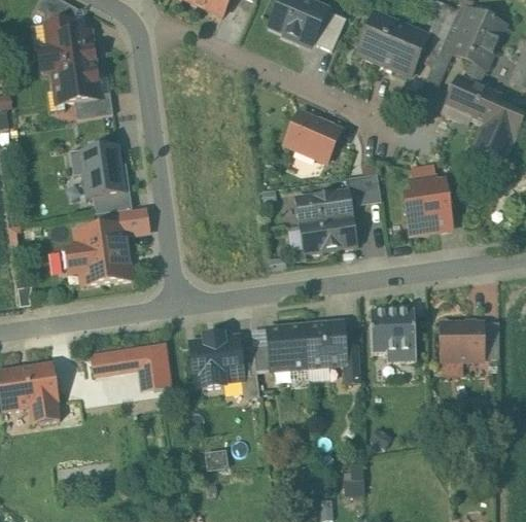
[(78,7),(65,0),(40,0),(36,7),(44,11),(45,22),(72,19),(78,7)]
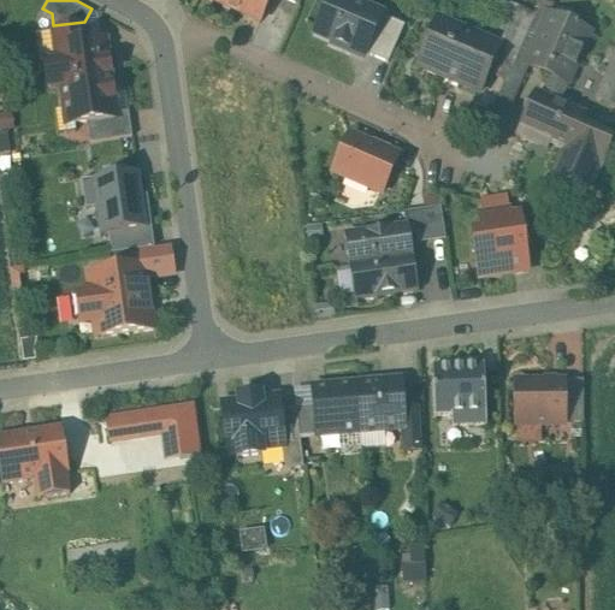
[(222,0),(260,17),(267,0),(222,0)]
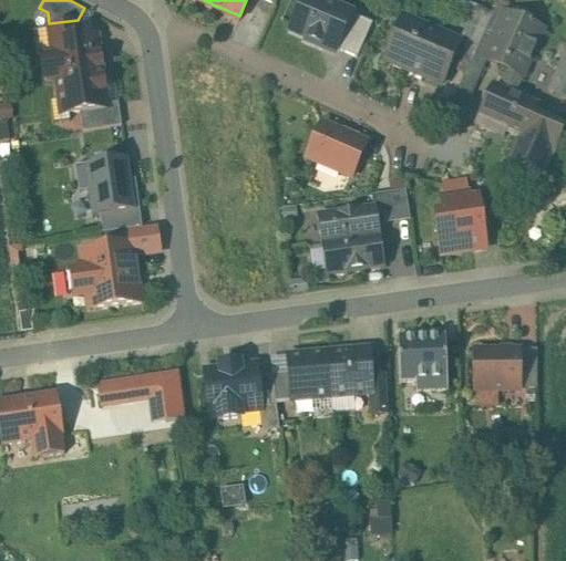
[(352,8),(335,0),(301,0),(290,26),(306,33),(305,35),(308,38),(323,44),(325,41),(336,45),(337,44),(351,10),(352,8)]
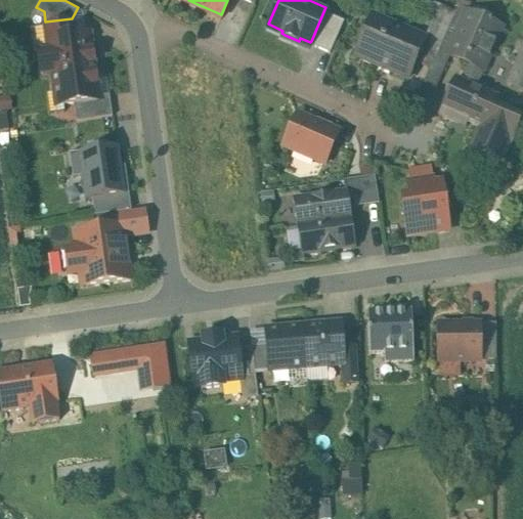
[(430,61),(423,79),(436,84),(450,51),(446,49),(465,6),(467,7),(470,1),(468,0),(458,0),(430,61)]
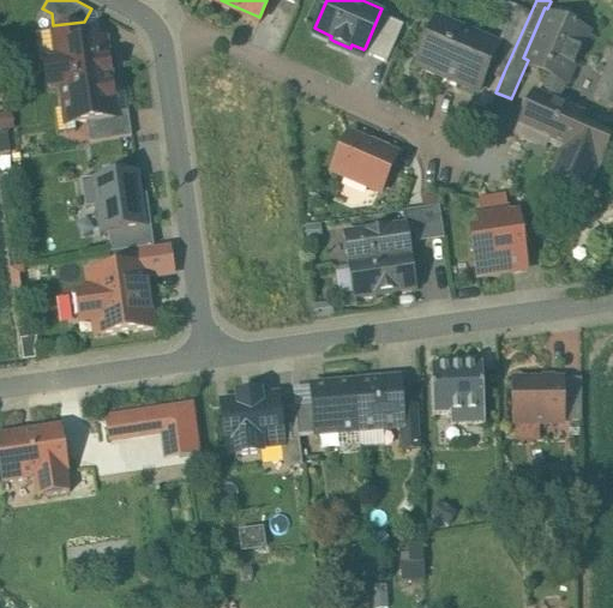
[(533,8),(512,0),(509,0),(506,20),(502,31),(520,38),(533,8)]
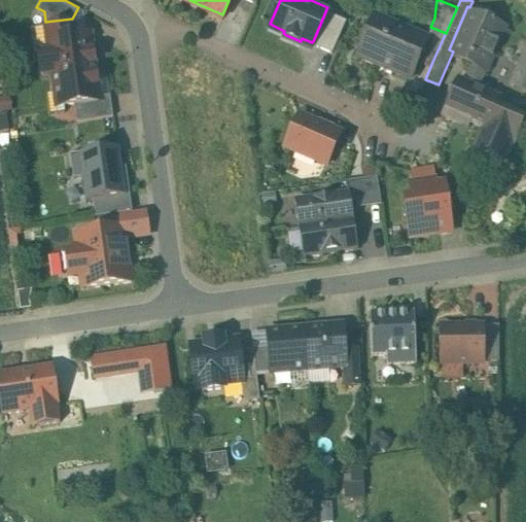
[(469,7),(467,6),(449,49),(453,51),(471,60),(464,75),(478,81),(485,66),(486,66),(504,23),(469,7)]
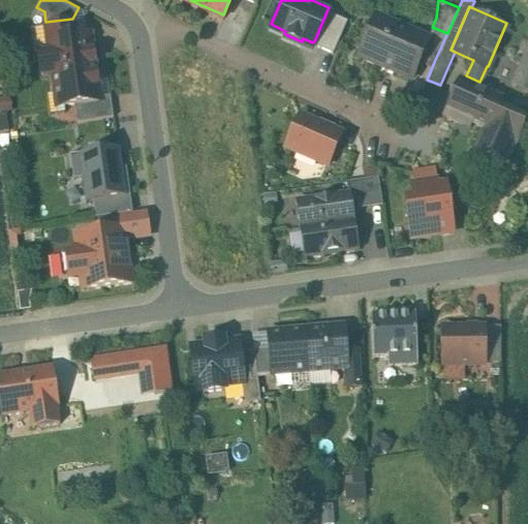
[(348,18),(328,9),(314,41),(334,50),(348,18)]
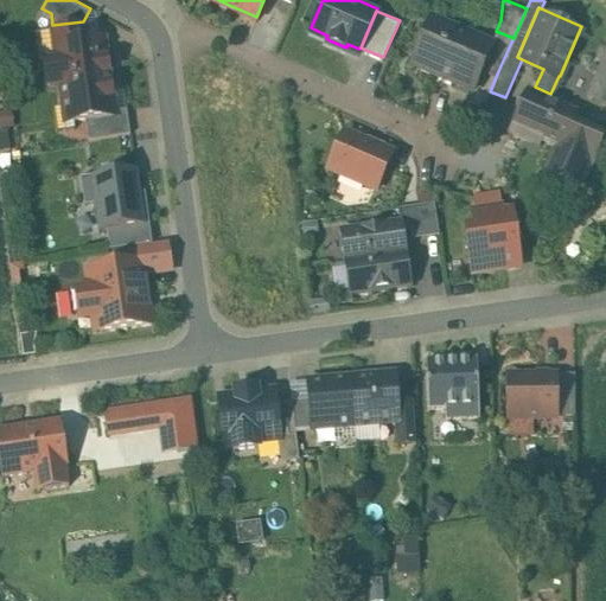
[(492,39),(432,13),(412,59),(473,85),(483,64),(493,39),(492,39)]
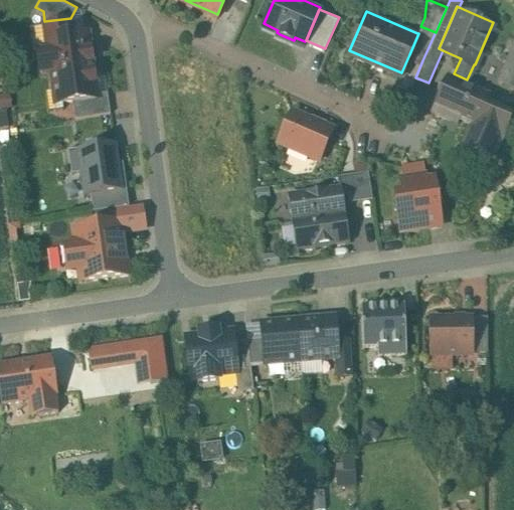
[(72,31),(70,18),(44,21),(48,46),(37,48),(40,69),(51,67),(53,87),(60,86),(62,100),(72,98),(98,95),(98,91),(95,73),(97,73),(96,65),(94,65),(89,29),(72,31)]
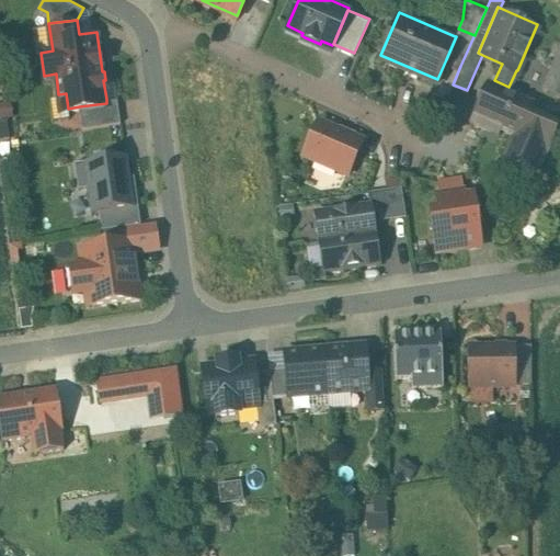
[(475,35),(458,29),(455,36),(456,36),(446,59),(460,66),(475,35)]
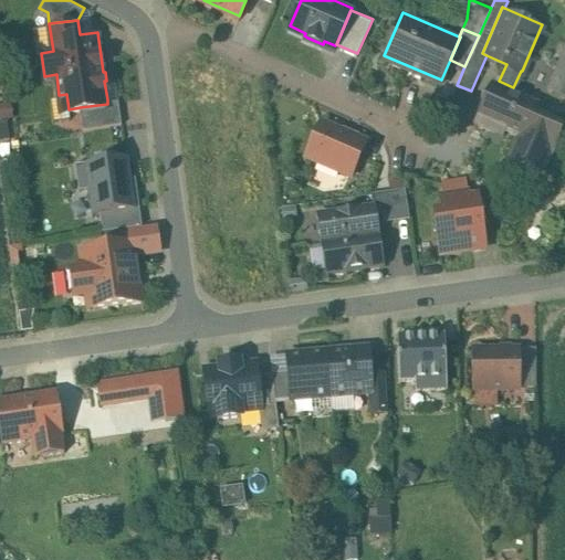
[(564,46),(548,85),(564,93),(564,46)]
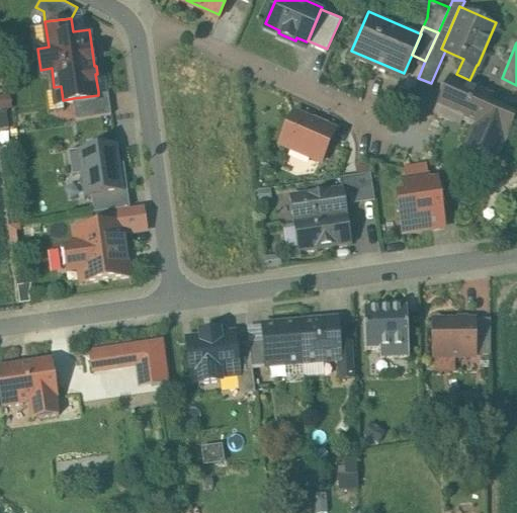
[(456,74),(451,73),(435,109),(453,116),(455,112),(476,121),(500,132),(509,111),(487,101),(492,90),(469,80),(456,74)]
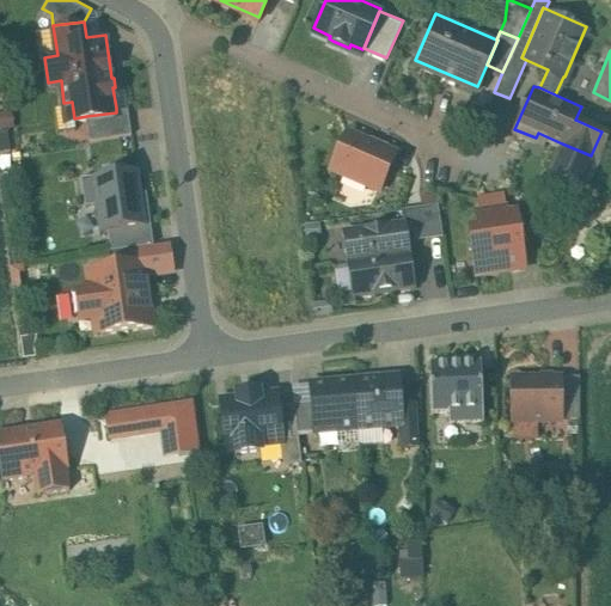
[(116,112),(86,116),(90,136),(132,130),(128,105),(116,108),(116,112)]
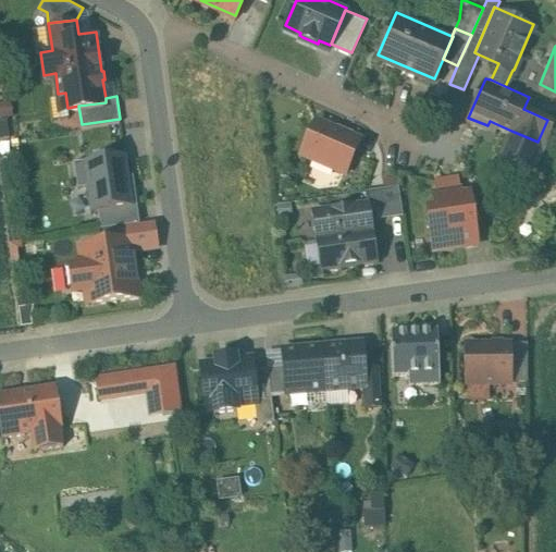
[(360,136),(317,117),(301,150),(345,170),(360,136)]
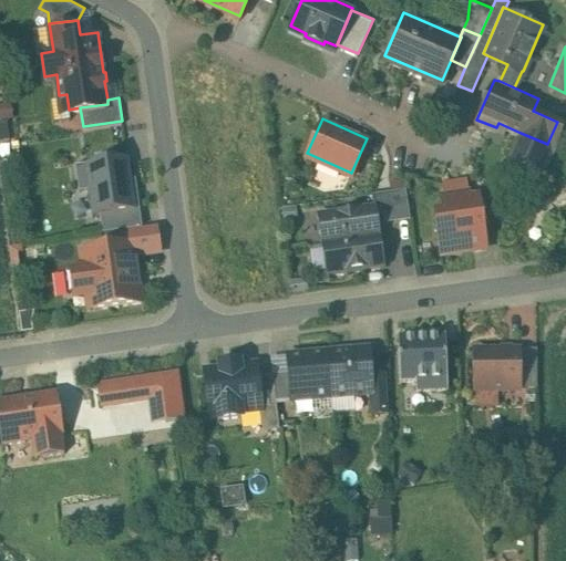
[(547,144),(521,133),(511,154),(542,167),(552,146),(553,147),(563,124),(557,122),(547,144)]
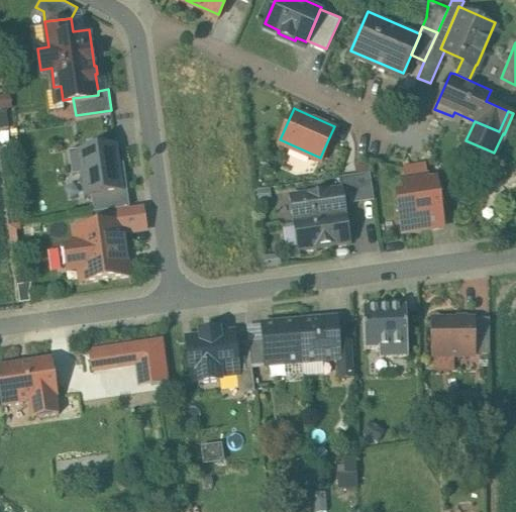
[(83,195),(124,189),(117,139),(76,145),(83,195)]
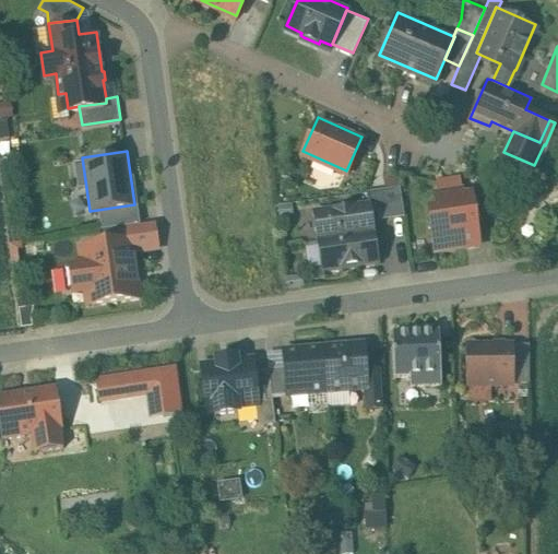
[(462,186),(460,173),(436,176),(438,189),(462,186)]
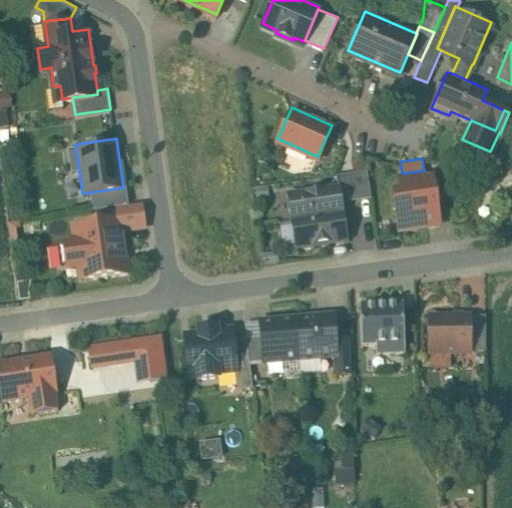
[(402,173),(399,174),(402,189),(394,191),(399,227),(428,223),(428,221),(440,219),(433,175),(425,176),(424,170),(402,173)]
